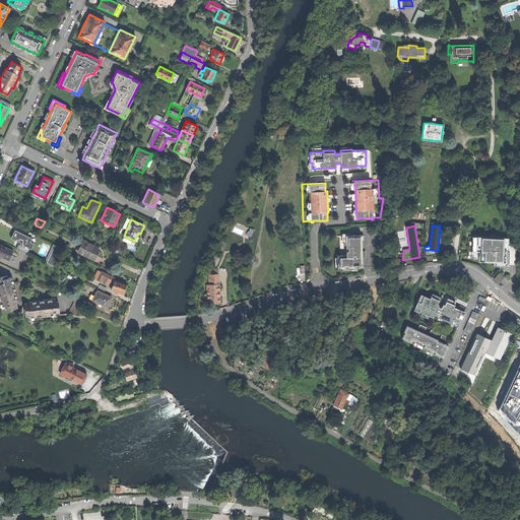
[(30,238),(31,236),(34,237),(35,235),(29,233),(27,236),(14,230),(13,234),(11,237),(16,240),(16,241),(19,242),(16,248),(27,253),(29,249),(31,250),(35,244),(31,242),(33,239),(30,238)]
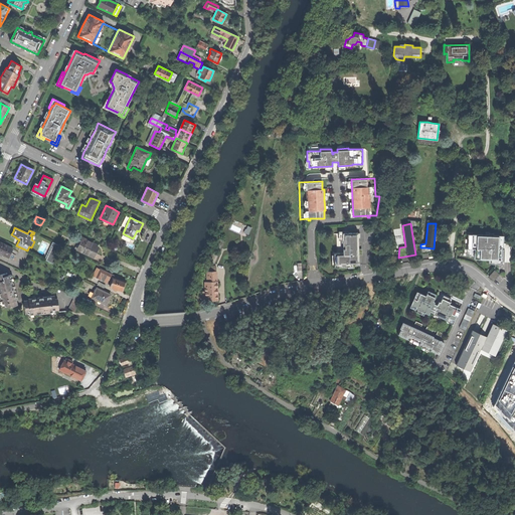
[(358,248),(357,232),(336,233),(337,252),(334,253),(335,268),(348,267),(348,265),(352,265),(359,265),(358,254),(360,254),(360,248),(358,248)]
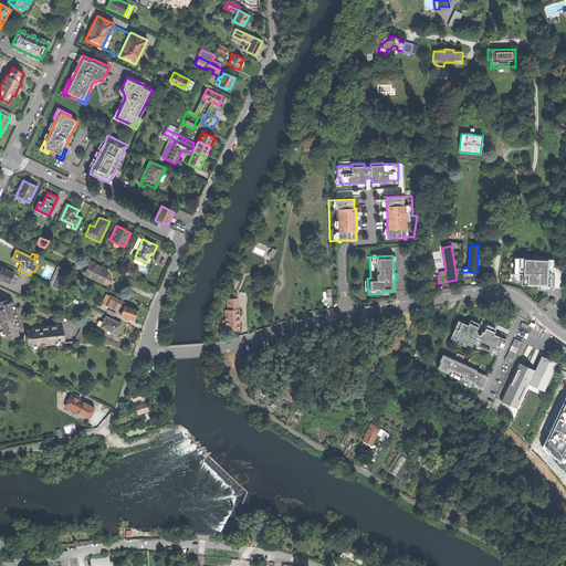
[(552,272),(553,259),(517,258),(516,273),(521,273),(521,284),(548,285),(549,272),(552,272)]
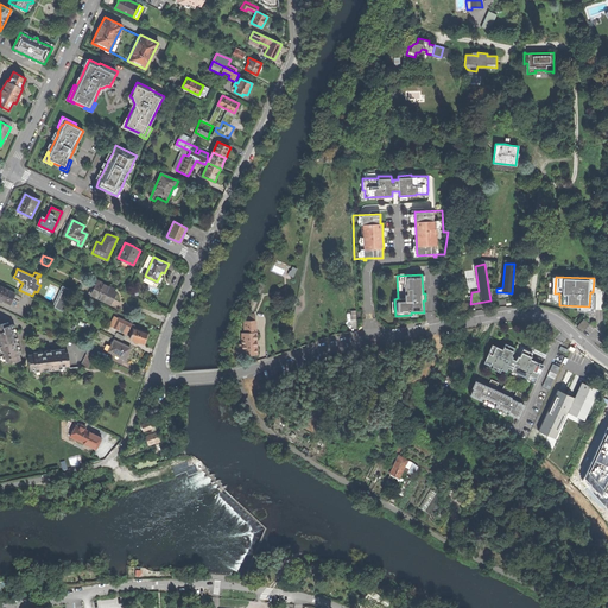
[(88,293),(111,304),(114,298),(116,292),(108,289),(109,286),(99,282),(94,290),(92,289),(88,293)]
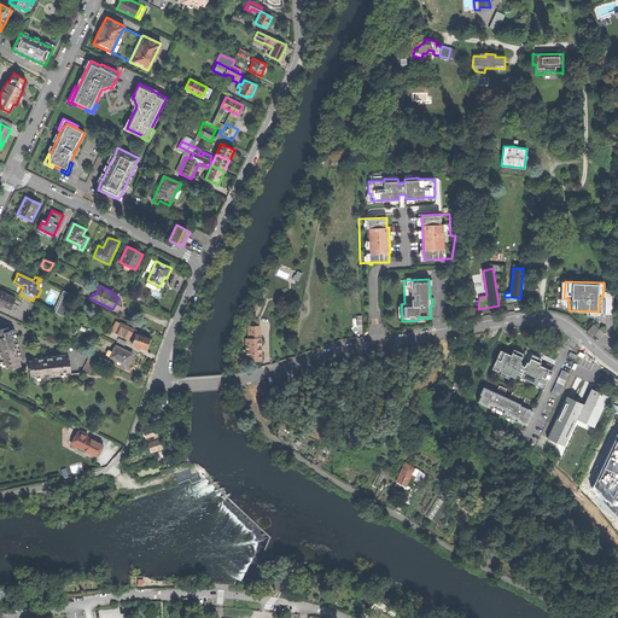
[(0,303),(10,308),(16,297),(0,290),(0,303)]
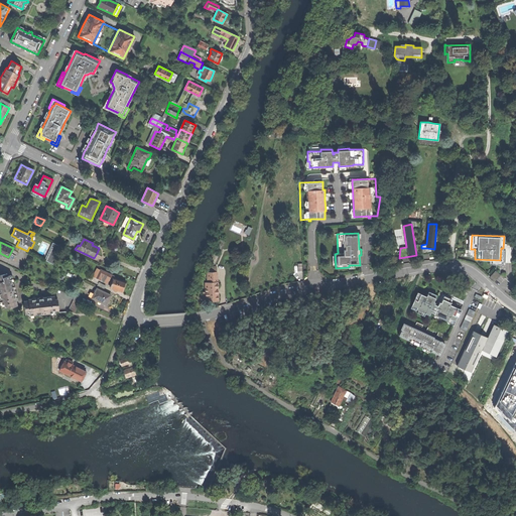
[(45,260),(47,261),(55,244),(53,243),(45,260)]
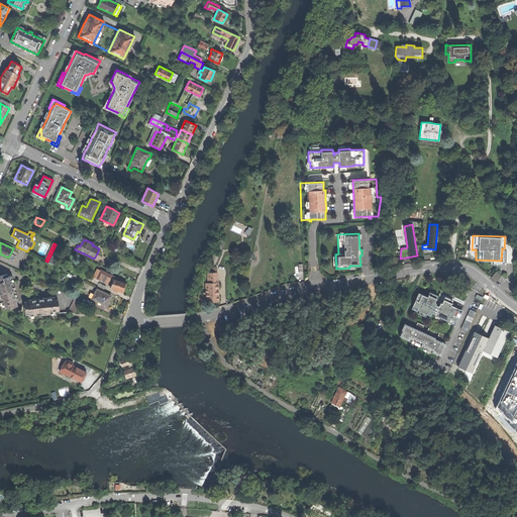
[(47,262),(54,265),(62,247),(56,244),(47,262)]
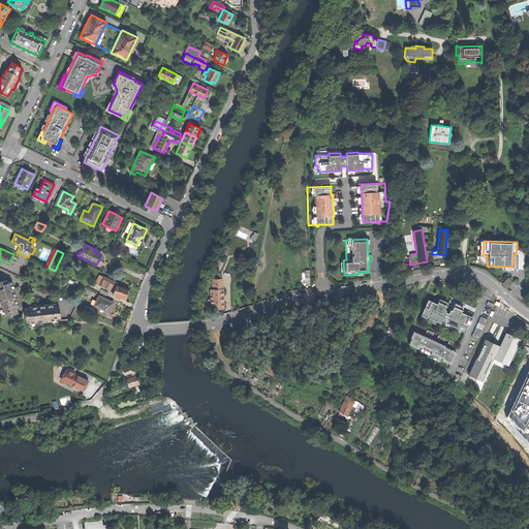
[(222,275),(213,276),(214,290),(211,290),(212,299),(212,308),(219,308),(224,308),(223,290),(222,275)]
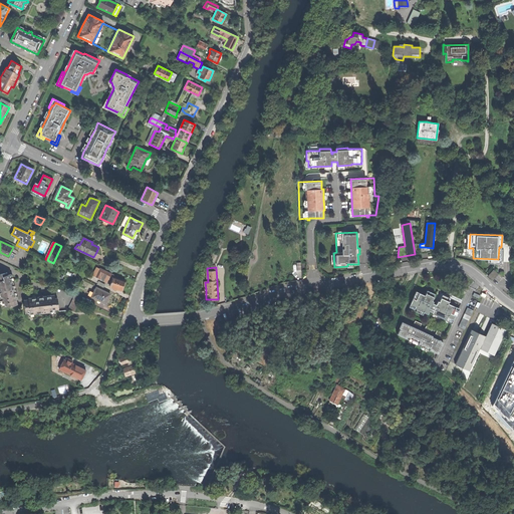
[(123,286),(125,281),(113,276),(113,275),(100,269),(99,271),(96,269),(93,275),(96,277),(99,278),(101,274),(112,280),(109,286),(122,291),(123,286)]
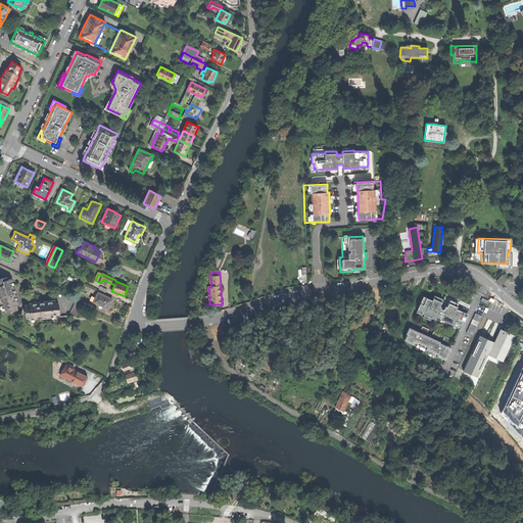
[(502,275),(496,280),(502,284),(507,279),(502,275)]
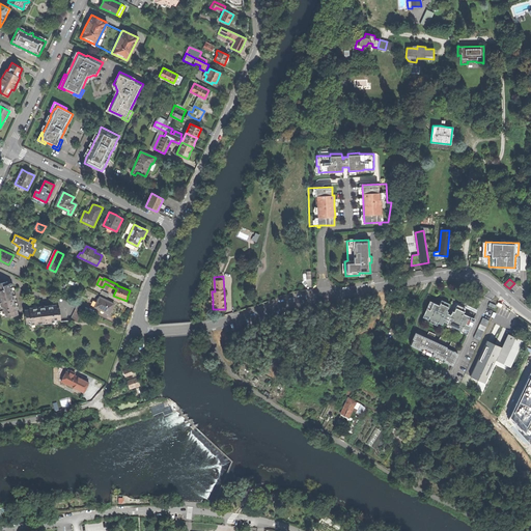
[(4,314),(5,318),(18,315),(16,309),(18,309),(15,298),(14,295),(11,283),(8,283),(7,281),(0,282),(0,307),(2,315),(4,314)]
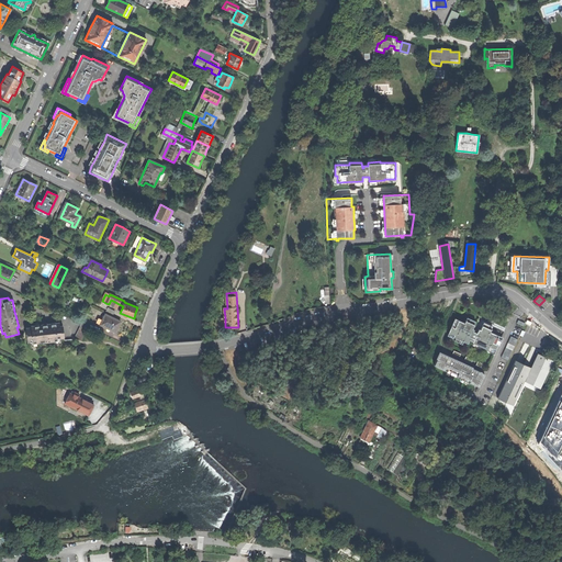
[(105,314),(100,324),(115,332),(117,326),(120,322),(105,314)]
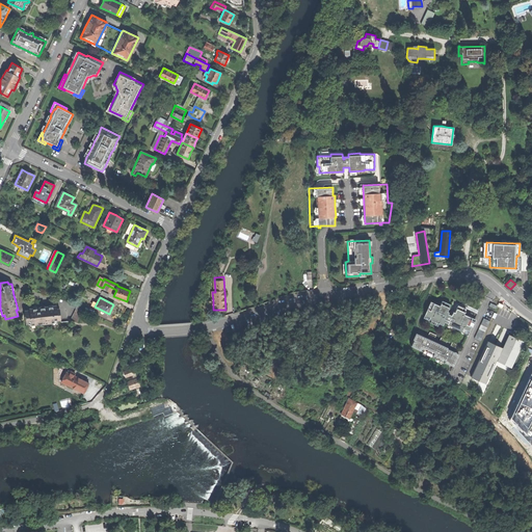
[(461,333),(468,335),(475,319),(464,314),(467,309),(458,306),(455,313),(453,312),(453,313),(451,313),(449,312),(448,312),(451,304),(446,302),(444,306),(441,303),(440,306),(431,301),(425,315),(432,318),(432,320),(443,325),(445,322),(448,323),(448,324),(461,330),(461,333)]
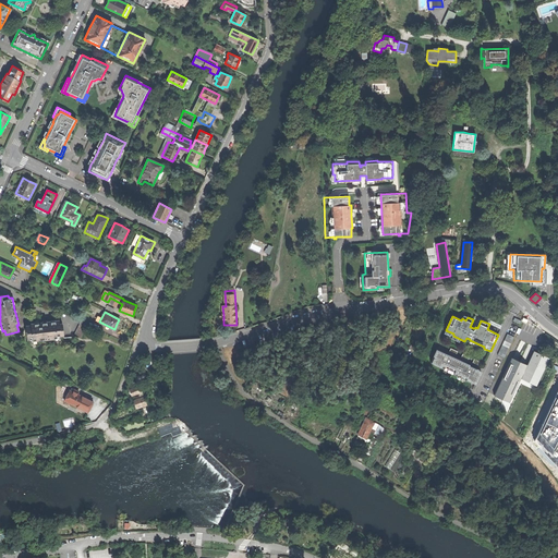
[(26,327),(27,339),(32,338),(33,341),(57,339),(57,336),(63,336),(62,323),(59,324),(59,320),(47,322),(43,323),(31,324),(32,326),(26,327)]
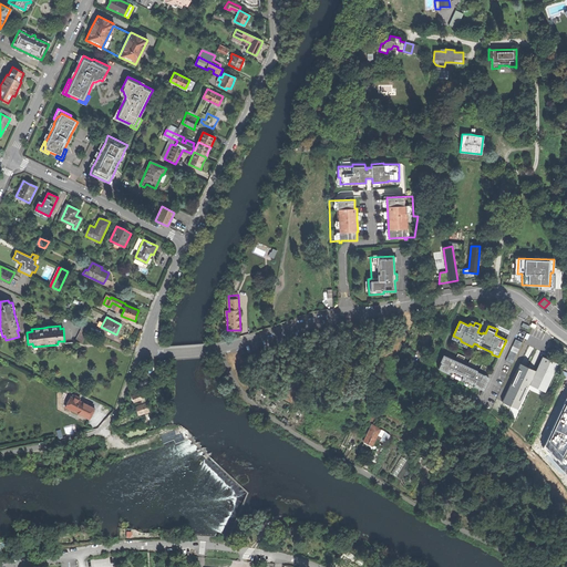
[(82,326),(75,340),(82,343),(89,329),(82,326)]
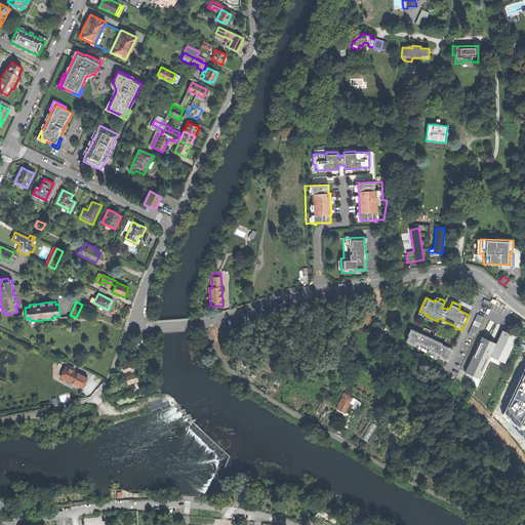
[(475,320),(481,323),(484,317),(478,314),(475,320)]
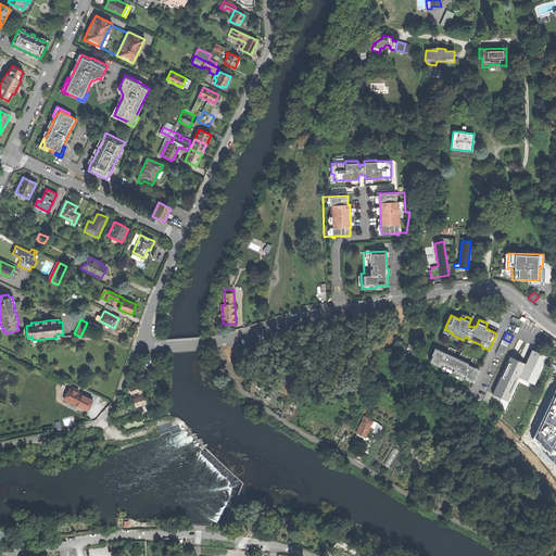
[(496,354),(503,356),(507,346),(501,344),(496,354)]
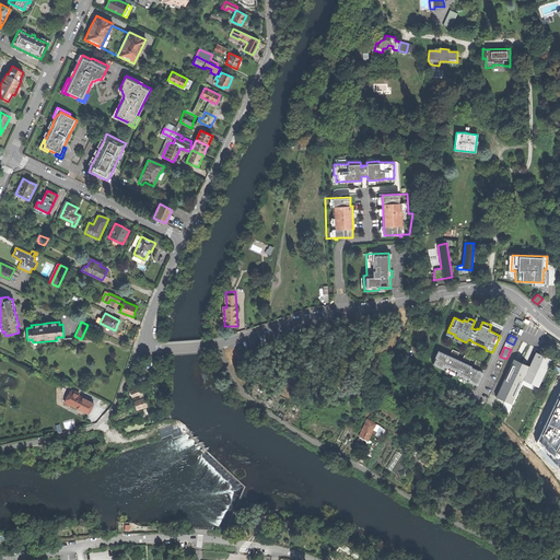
[(529,365),(523,380),(540,387),(555,357),(537,349),(529,365)]
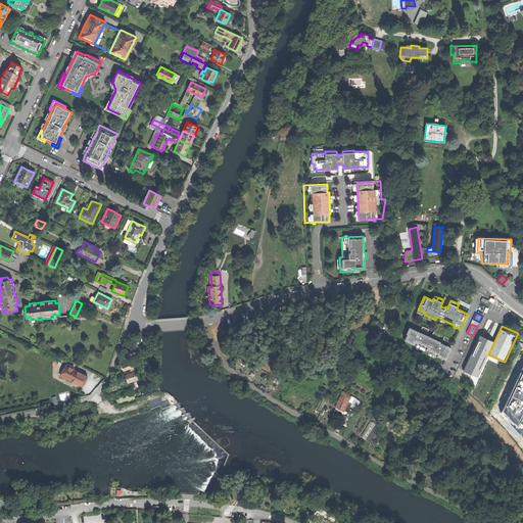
[(418,331),(410,327),(403,340),(417,345),(417,344),(427,348),(426,350),(445,360),(452,347),(441,342),(432,338),(432,337),(418,331)]
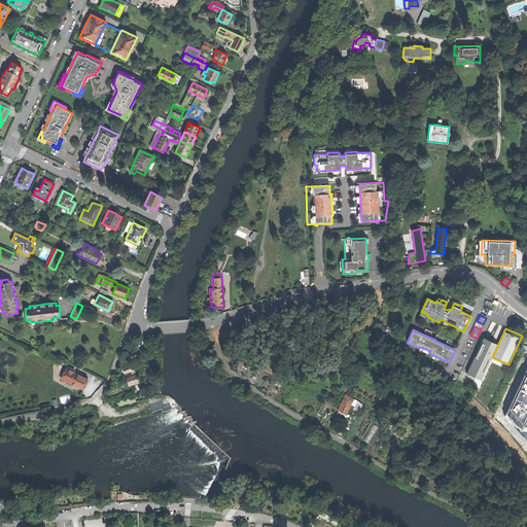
[(491,341),(484,338),(467,373),(482,379),(492,357),(498,344),(491,341)]
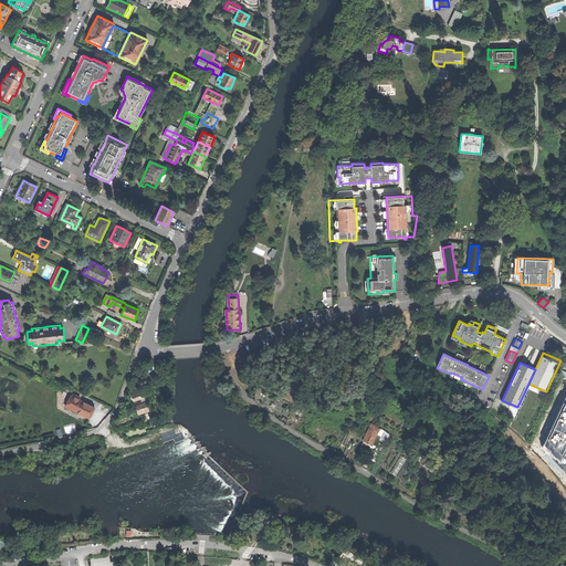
[(565,395),(542,447),(565,474),(565,395)]
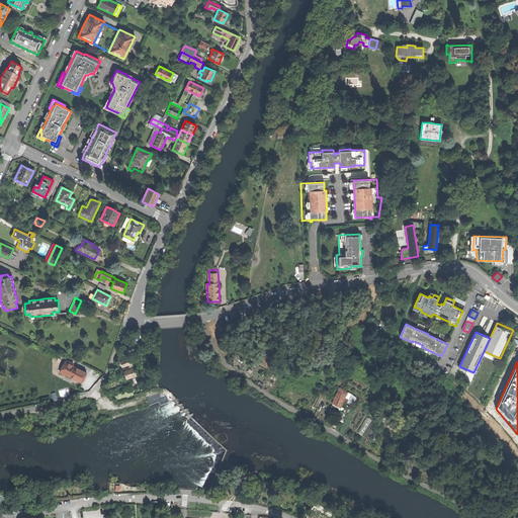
[(71,377),(76,367),(65,362),(60,372),(71,377)]
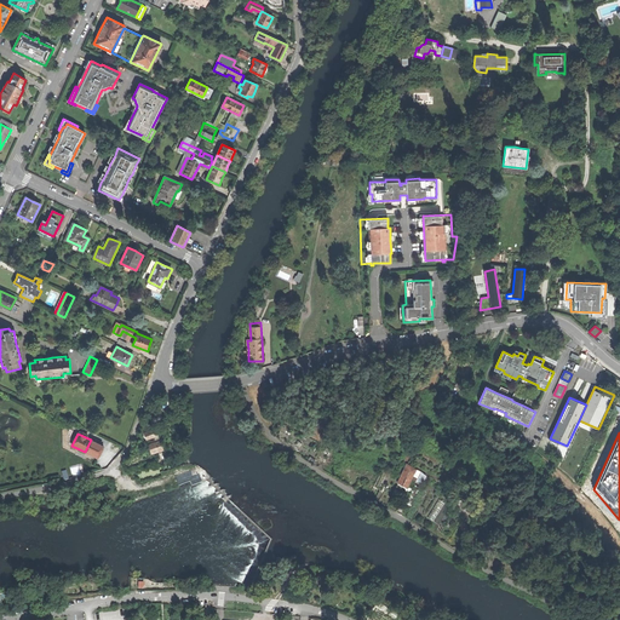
[(103,446),(91,440),(85,452),(98,458),(101,451),(103,446)]
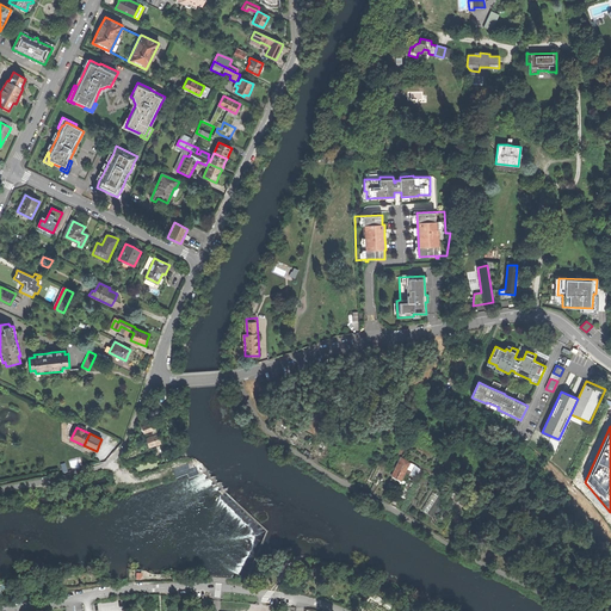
[(158,434),(154,436),(149,438),(147,439),(150,448),(155,445),(156,445),(160,444),(161,443),(158,434)]
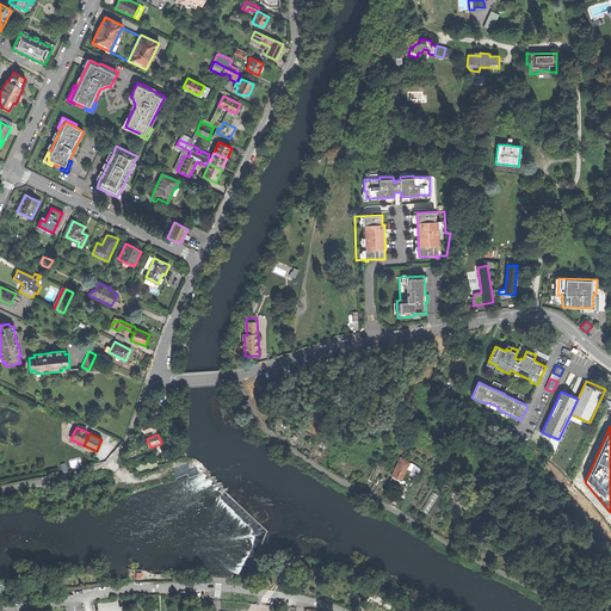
[(328,444),(321,456),(332,463),(339,450),(328,444)]
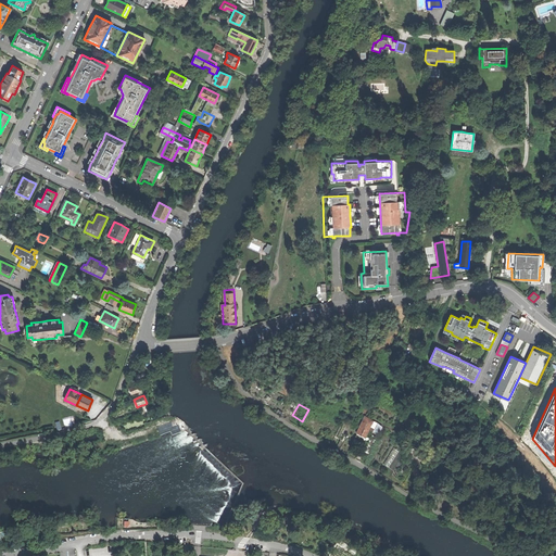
[(366,428),(370,419),(365,417),(356,433),(361,436),(365,438),(369,429),(366,428)]
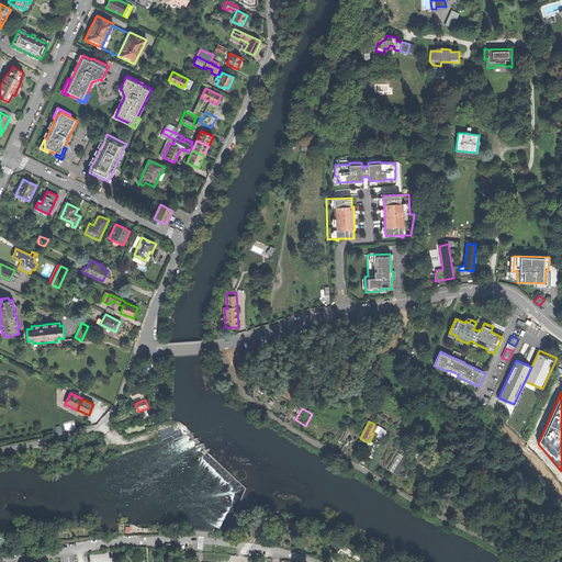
[(527,428),(521,434),(532,447),(539,440),(527,428)]
